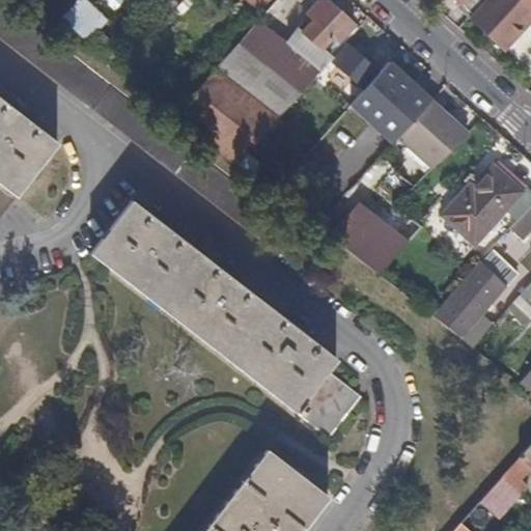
[(249,0),(261,10),(271,0),(249,0)]
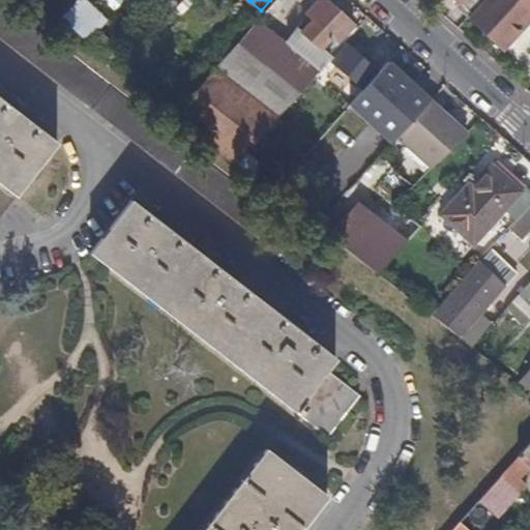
[(315,20),(302,31),(304,33),(292,46),(322,69),(332,59),(327,55),(355,25),(327,0),(319,0),(307,12),(315,20)]
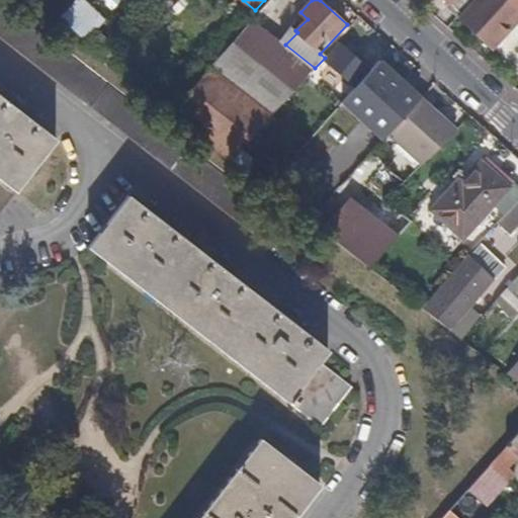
[(448,0),(451,2),(447,7),(459,19),(476,0),(448,0)]
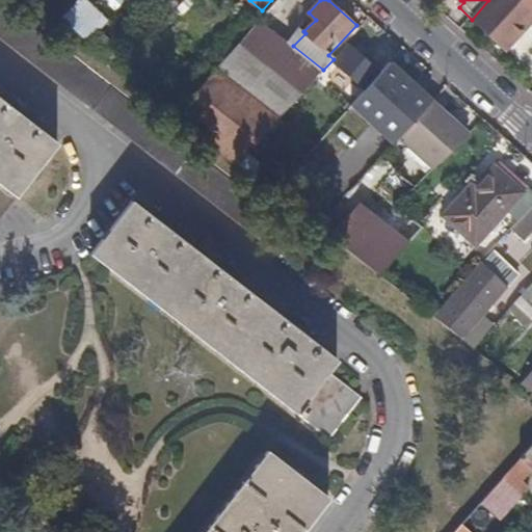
[(531,0),(488,0),(472,20),(507,51),(531,22),(531,0)]
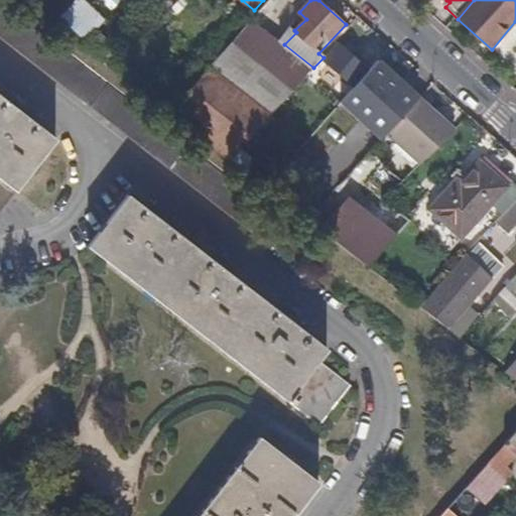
[(71,6),(63,19),(87,32),(94,19),(71,6)]
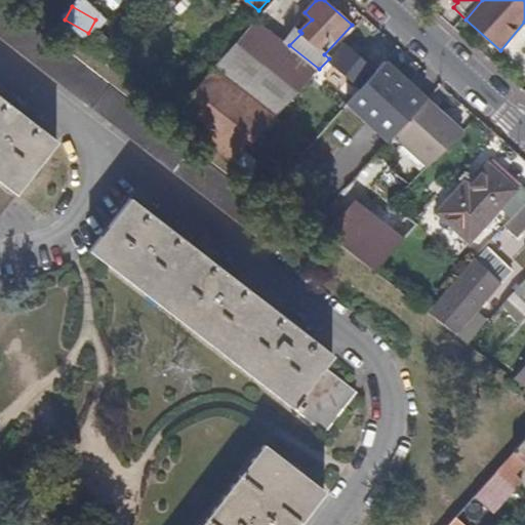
[(289,45),(257,22),(172,116),(235,163),(319,69),(289,45)]
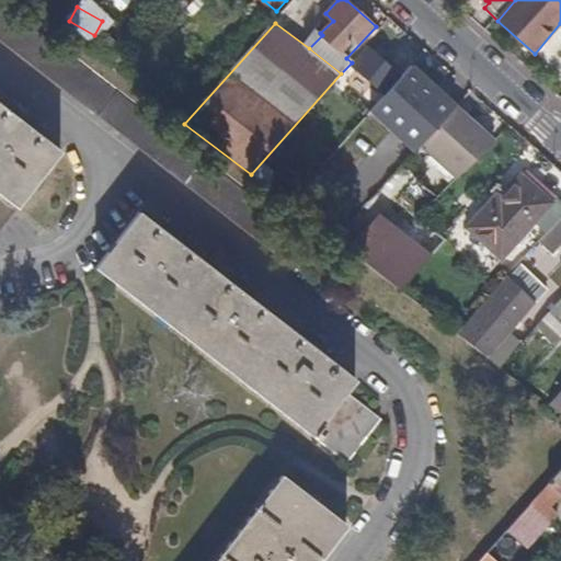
[(380,31),(376,26),(346,58),(352,63),(380,31)]
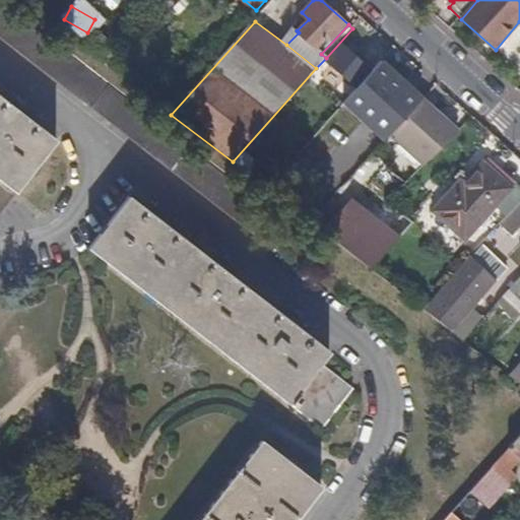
[(324,65),(329,70),(321,79),(332,89),(328,94),(341,106),(372,71),(341,44),(326,60),(327,61),(324,65)]
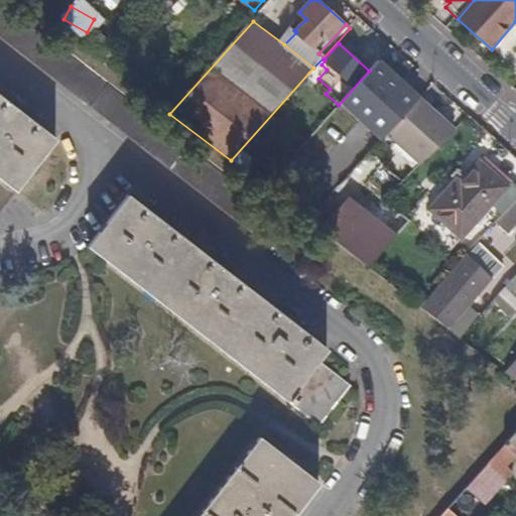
[(418,91),(394,69),(372,94),(397,116),(418,91)]
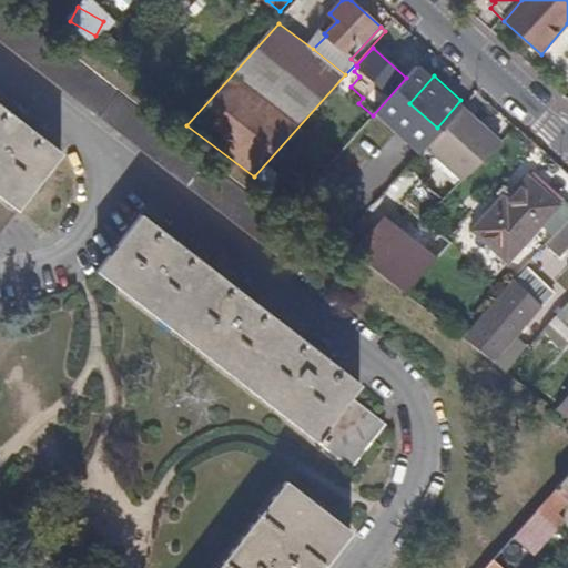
[(0,104),(0,236),(64,154),(0,104)]
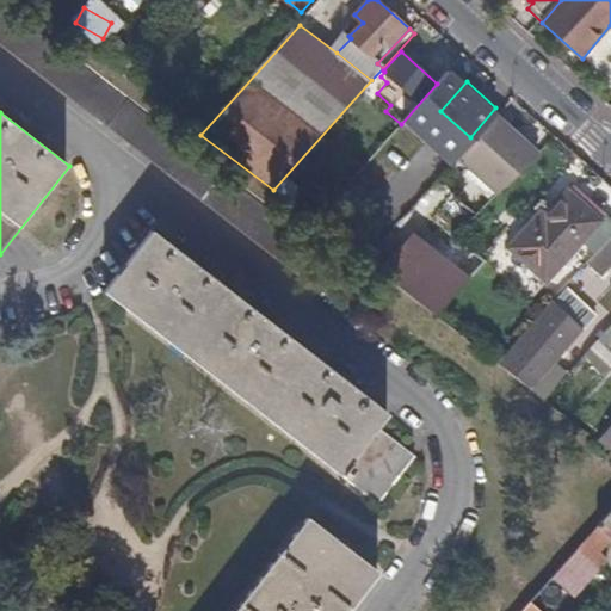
[(539,152),(499,113),(457,160),(497,196),(539,152)]
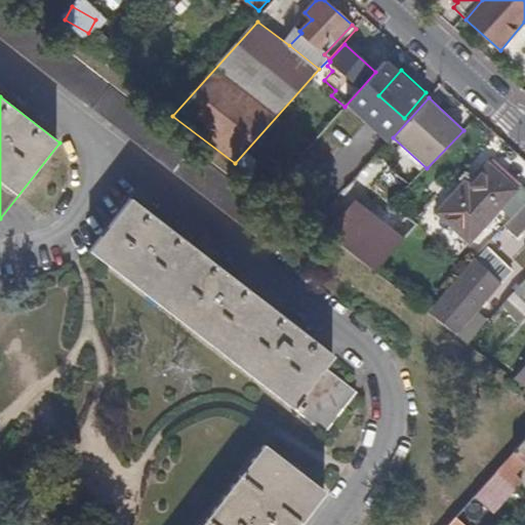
[(469,186),(466,183),(437,213),(470,243),(501,208),(512,218),(524,203),(524,187),(521,184),(516,189),(489,163),(469,186)]
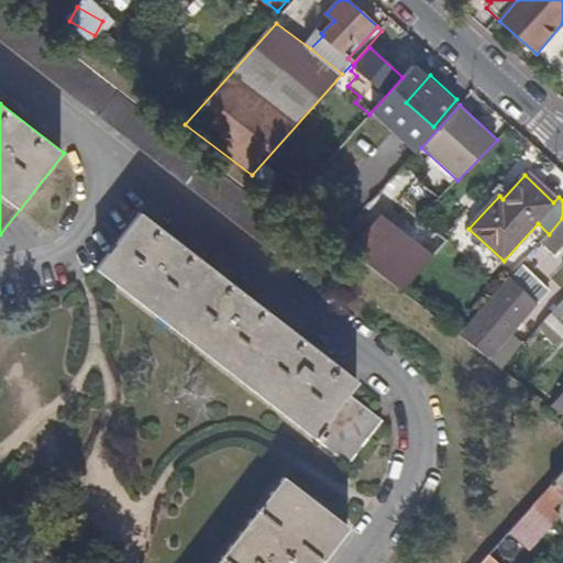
[(141,212),(97,269),(350,464),(384,421),(349,393),(359,381),(141,212)]
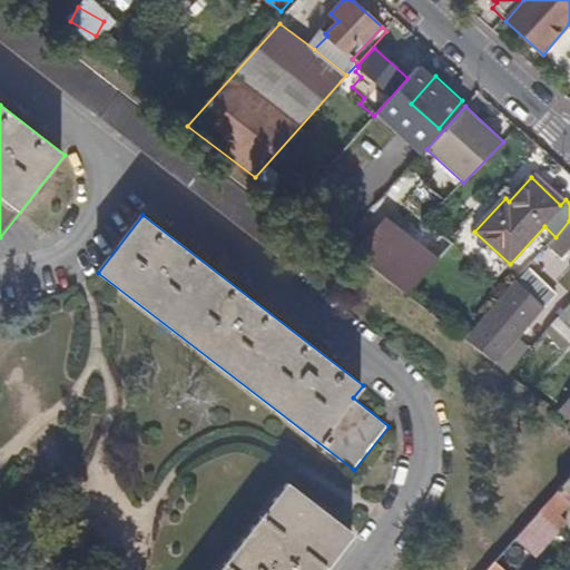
[(365,216),(341,244),(406,294),(438,259),(384,218),(377,226),(365,216)]
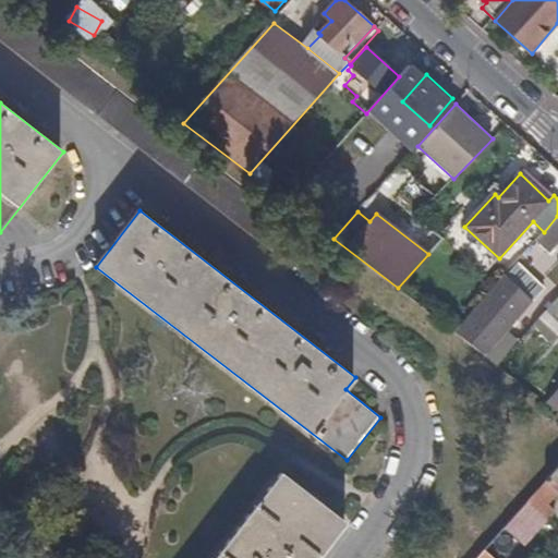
[(481,304),(480,303),(453,331),(496,364),(518,340),(508,330),(535,302),(508,275),(481,304)]
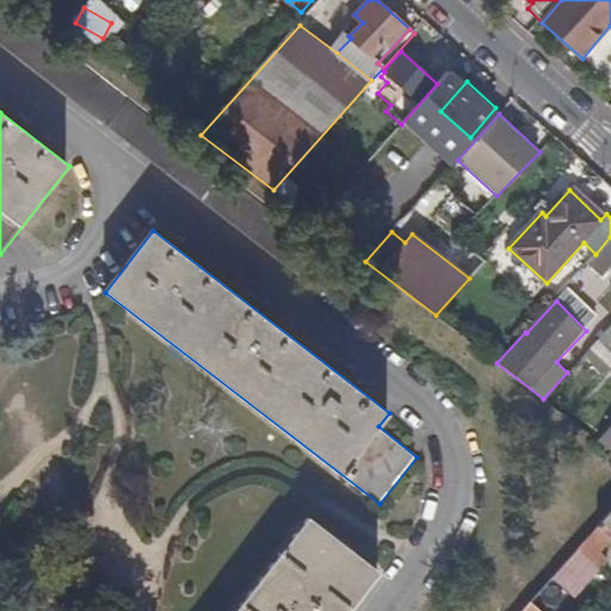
[(610,323),(598,339),(610,352),(610,323)]
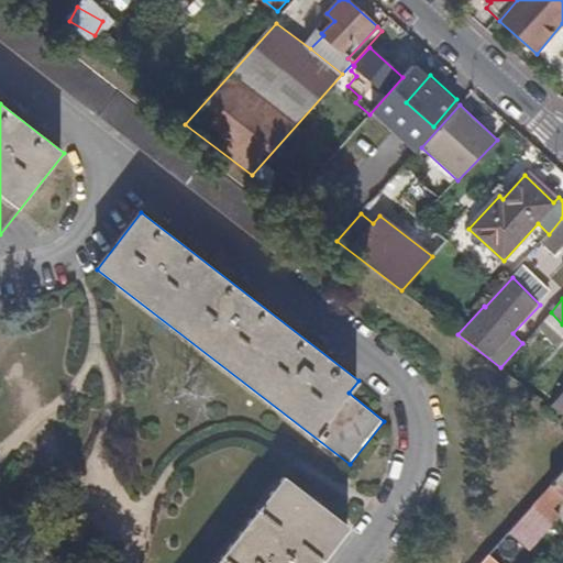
[(562,342),(562,324),(551,312),(537,327),(559,348),(562,342)]
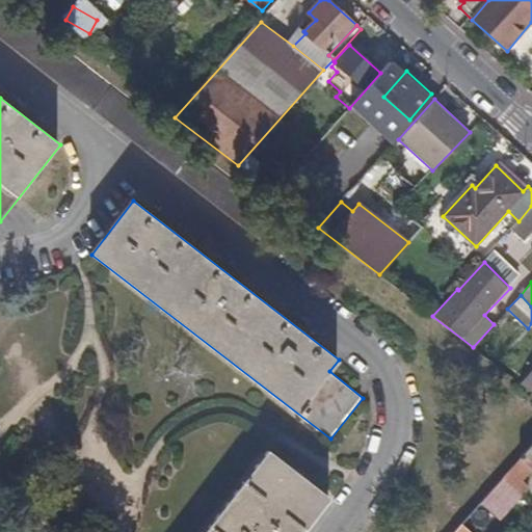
[(531,373),(522,384),(531,393),(531,373)]
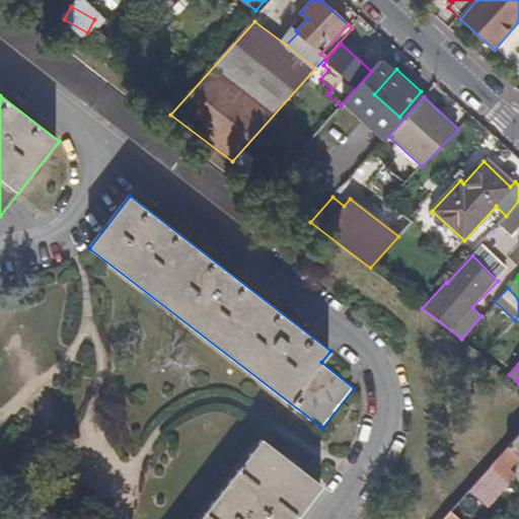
[(518,437),(509,448),(518,456),(518,437)]
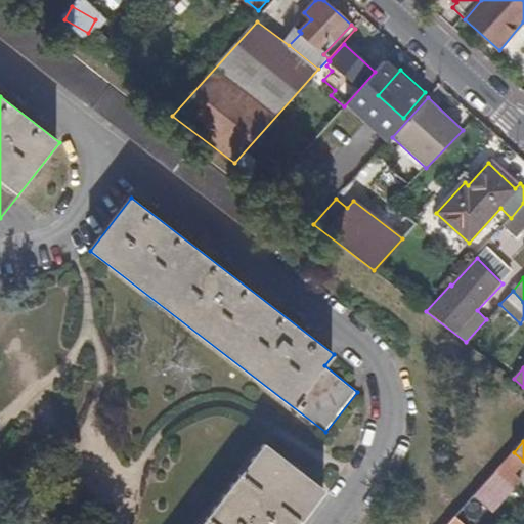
[(300,523),(326,491),(264,442),(202,523),(300,523)]
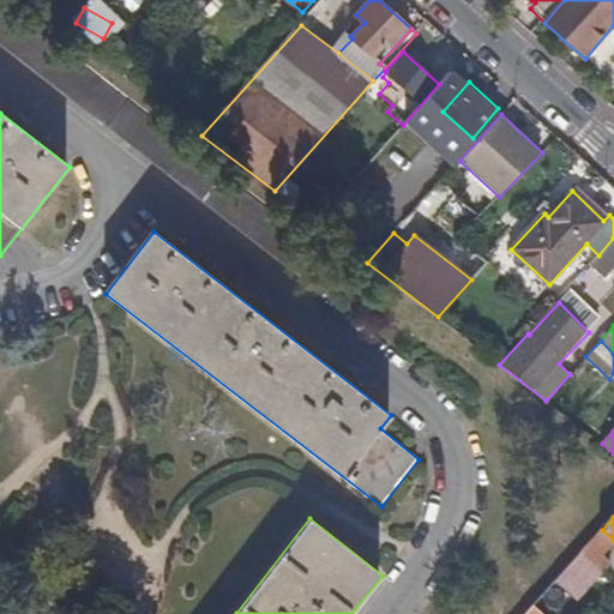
[(590,545),(582,553),(601,571),(606,575),(609,570),(609,561),(590,545)]
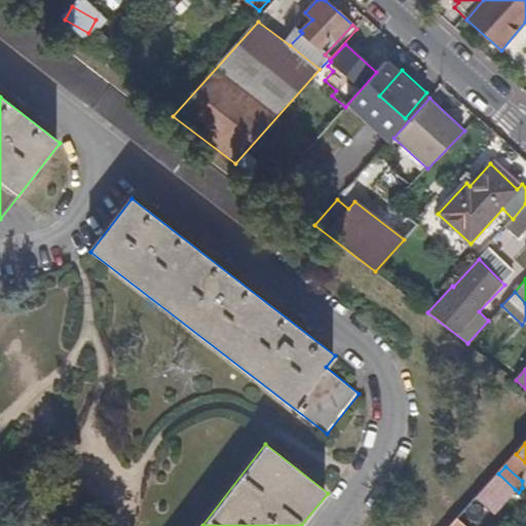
[(498,474),(487,487),(504,501),(515,489),(498,474)]
